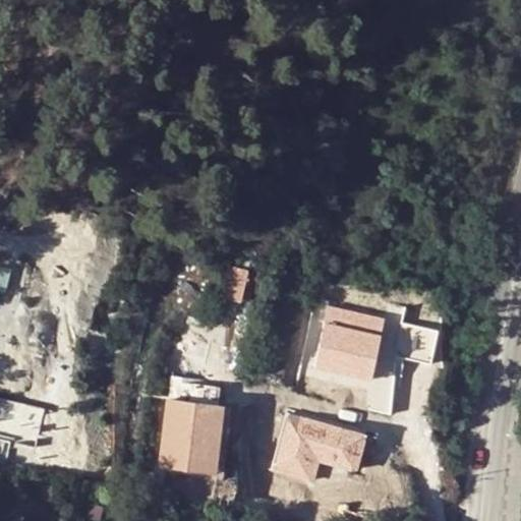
[(244,271),(225,268),(219,298),(239,302),(244,271)]
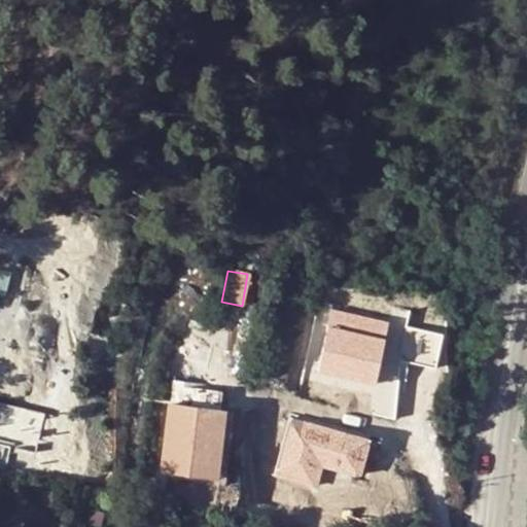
[(313,397),(394,413),(405,362),(440,370),(446,337),(408,328),(410,317),(331,302),(313,397)]
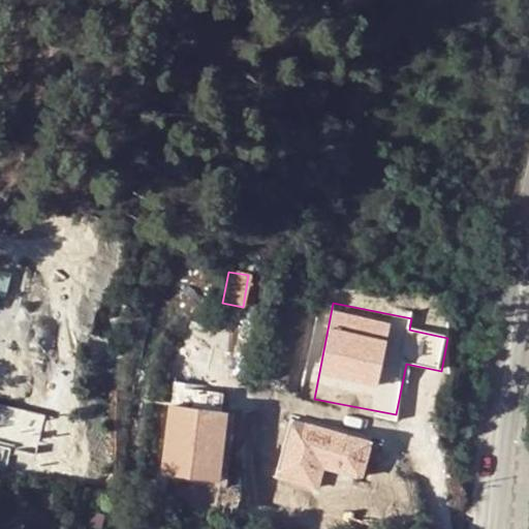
[(209,448),(217,449),(222,410),(219,410),(220,393),(173,386),(157,503),(184,509),(187,476),(205,478),(209,448)]
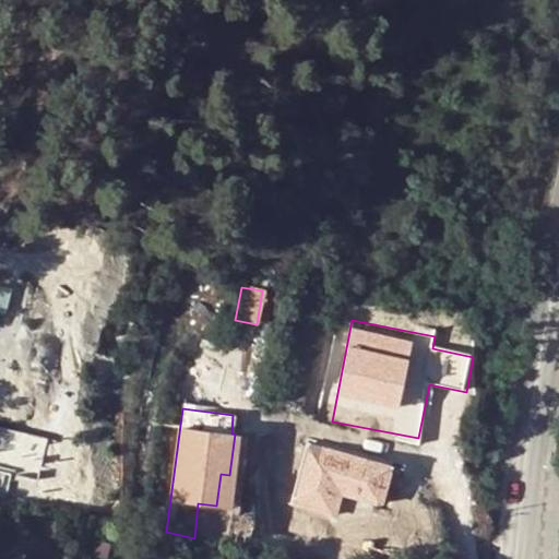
[(306,442),(288,504),(337,518),(343,497),(385,508),(397,466),(306,442)]
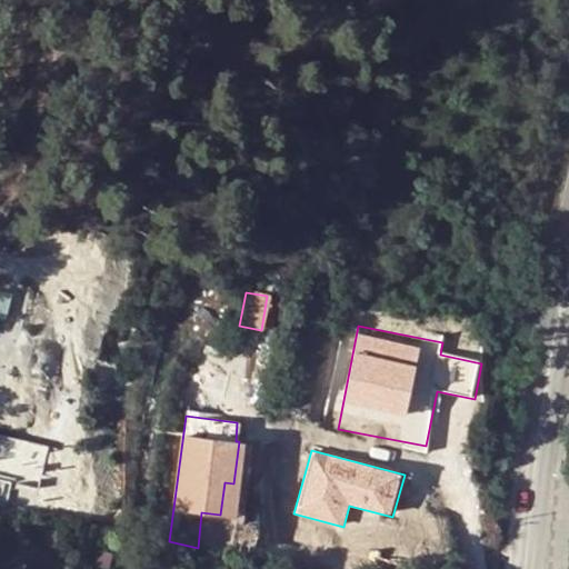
[(230,516),(233,483),(225,482),(220,515),(230,516)]
